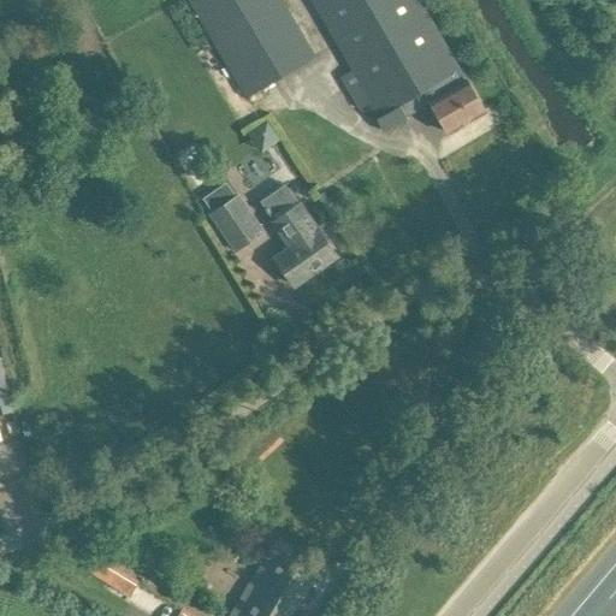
[(188,0),(209,35),(246,98),(315,55),(283,0),(188,0)]
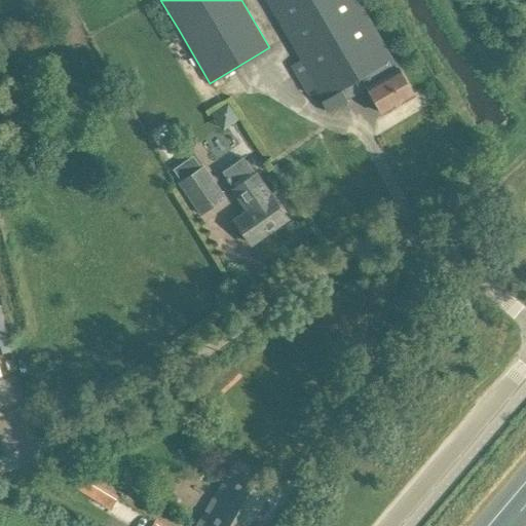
[(399,68),(359,0),(266,0),(302,61),(320,98),(326,111),(348,101),(342,89),(371,72),(376,80),(367,86),(382,113),(414,95),(404,76),(399,68)]
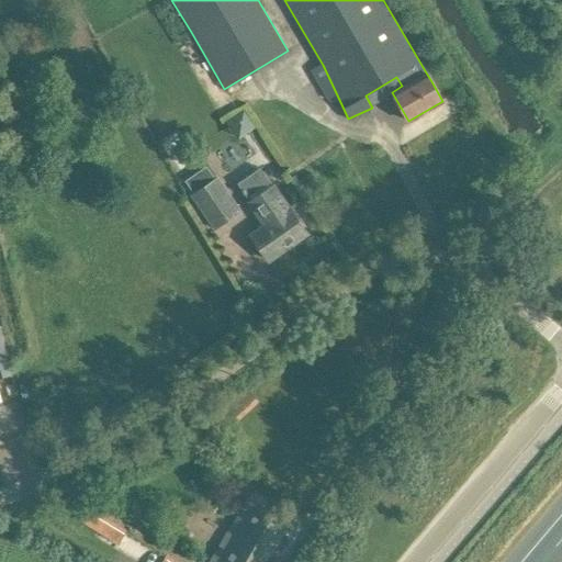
[(245,105),(228,119),(244,137),(259,124),(245,105)]
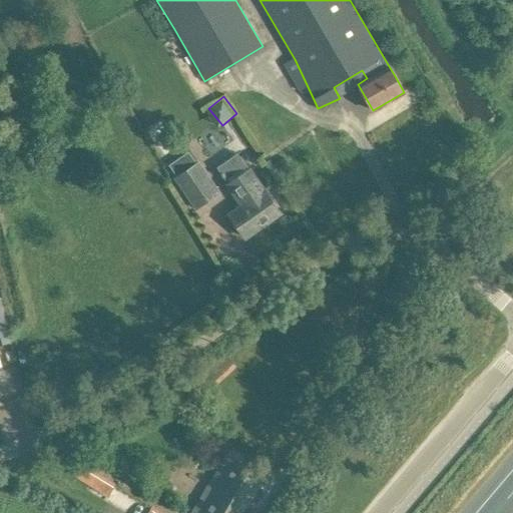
[(284,158),(271,166),(277,175),(289,167),(284,158)]
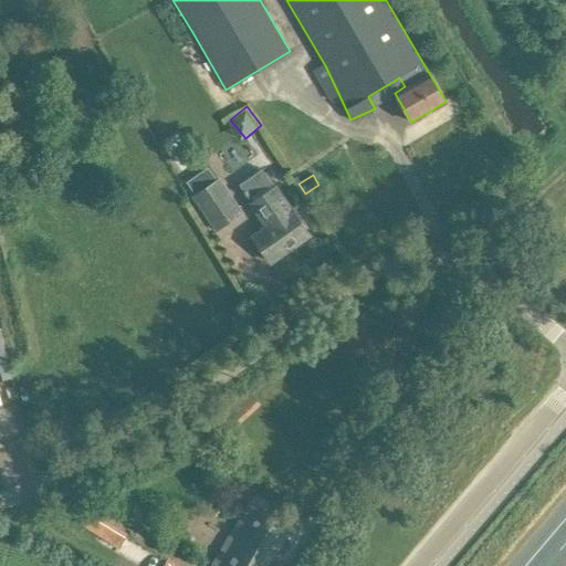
[(219,179),(194,197),(217,230),(242,212),(219,179)]
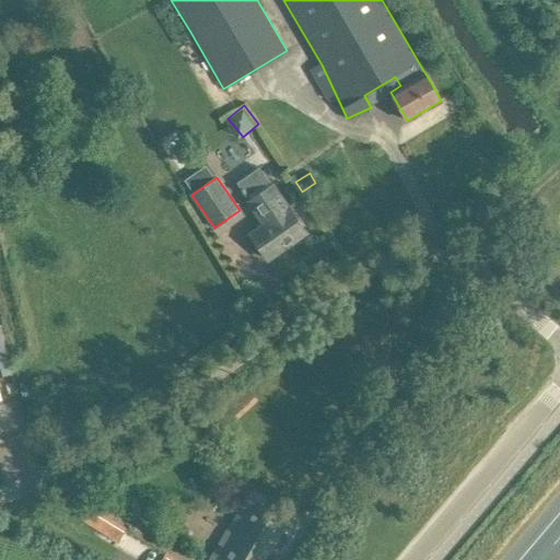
[(247,202),(264,225),(251,234),(267,259),(305,232),(289,208),(272,183),(247,202)]
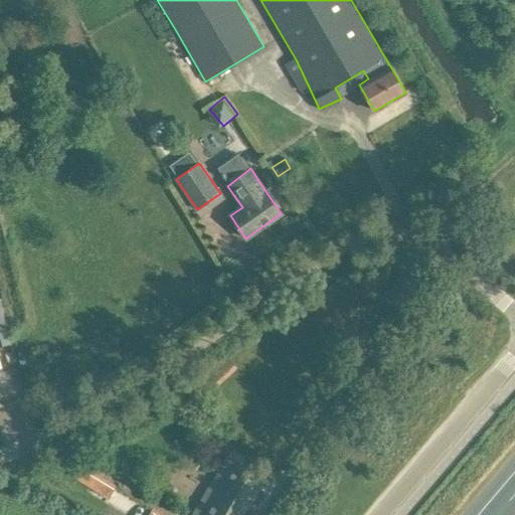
[(3,320),(0,320),(0,345),(10,343),(3,320)]
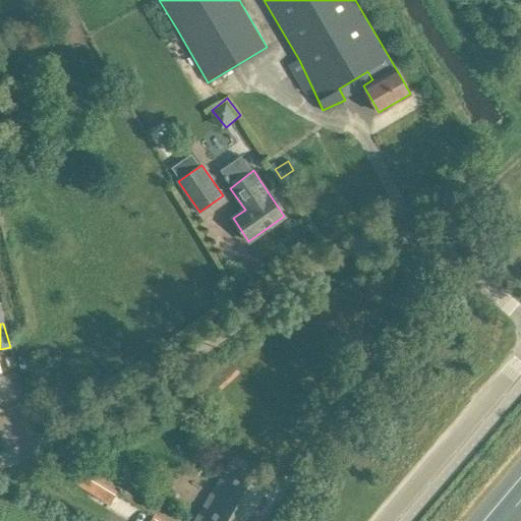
[(188,407),(201,407),(201,392),(188,392),(188,407)]
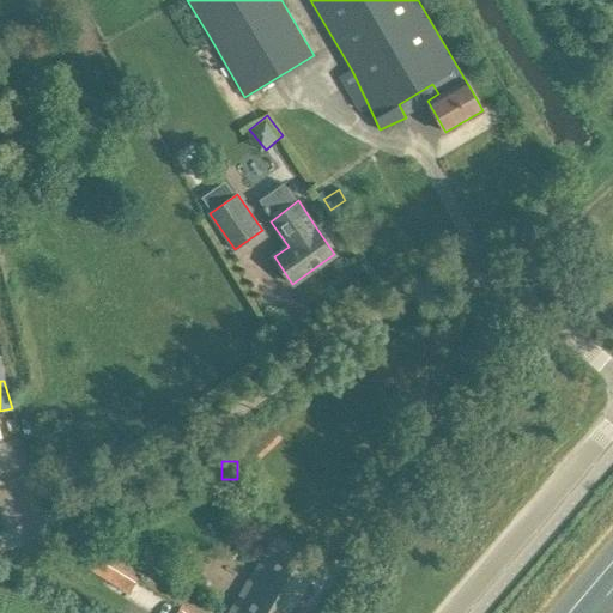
[(289,612),(314,572),(279,551),(241,612),(289,612)]
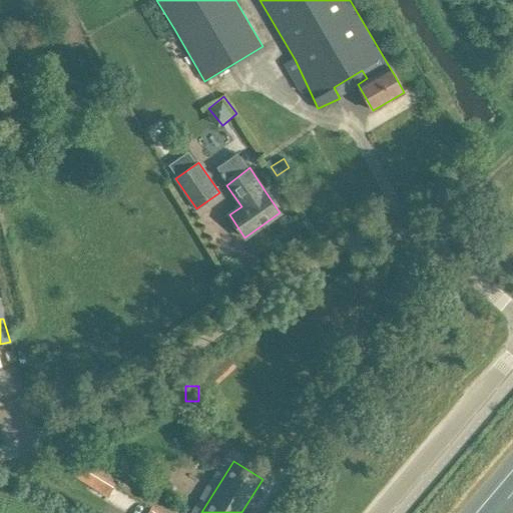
[(114,486),(115,484),(94,471),(86,485),(107,498),(108,496),(114,486)]
